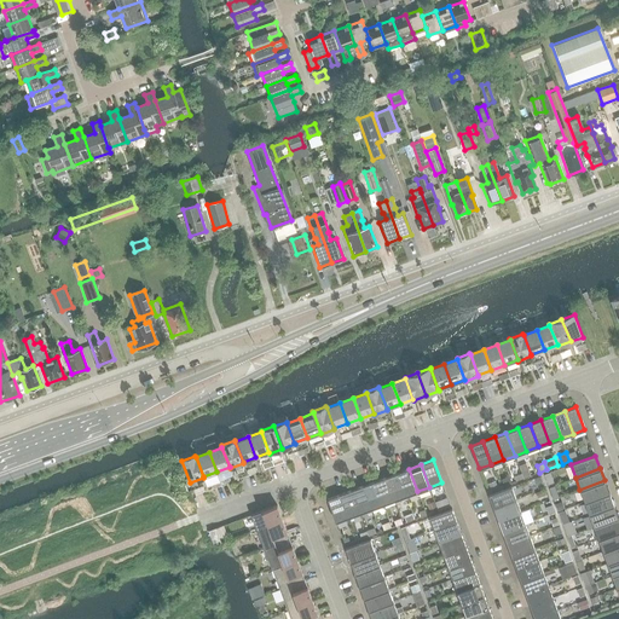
[(409,469),(398,473),(406,496),(417,491),(409,469)]
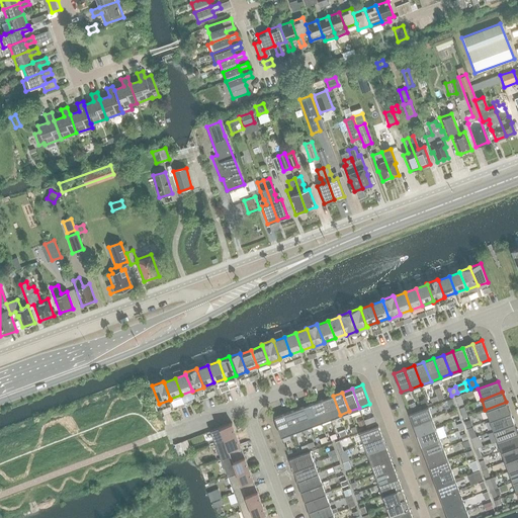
[(333,396),(323,400),(330,419),(340,415),(333,396)]
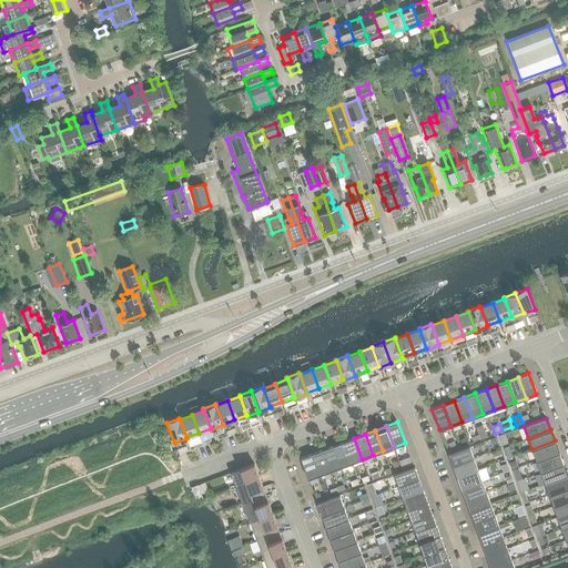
[(362,459),(354,438),(344,442),(351,463),(362,459)]
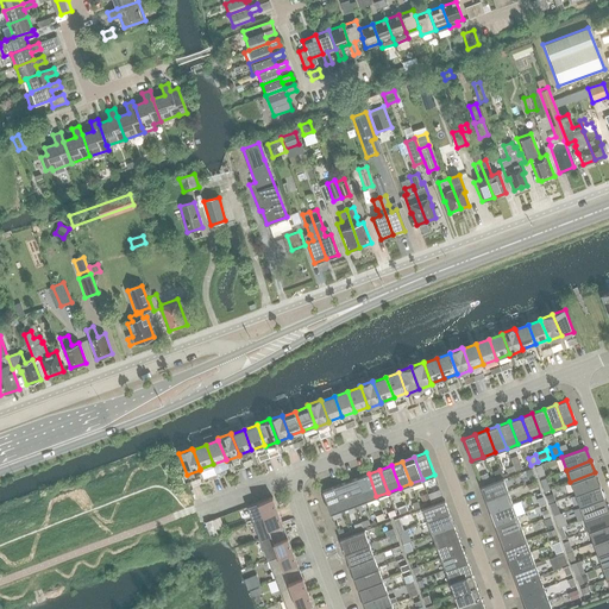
[(575,494),(600,485),(595,472),(570,482),(575,494)]
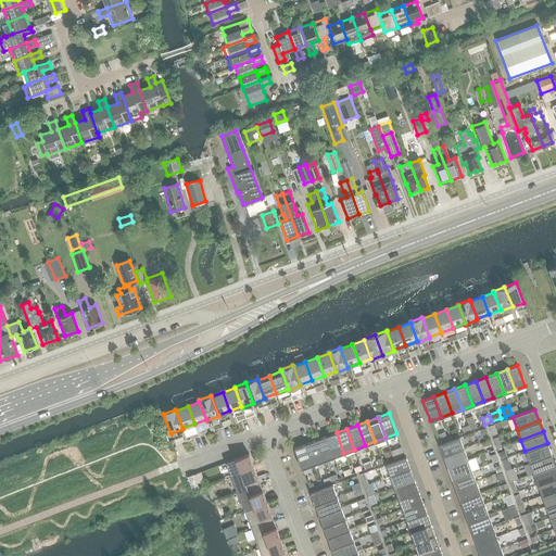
[(337,432),(326,437),(333,457),(343,453),(337,432)]
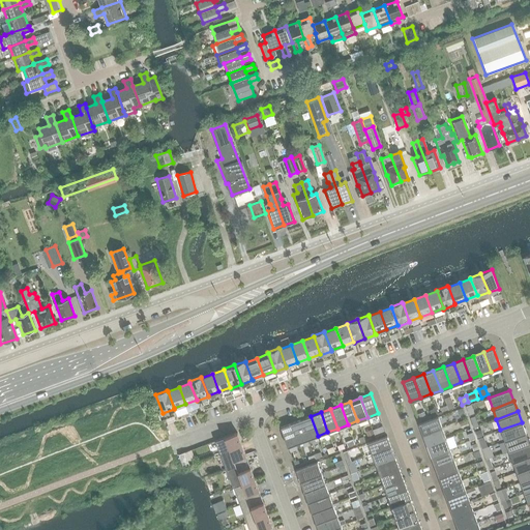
[(311,416),(300,420),(307,439),(318,436),(311,416)]
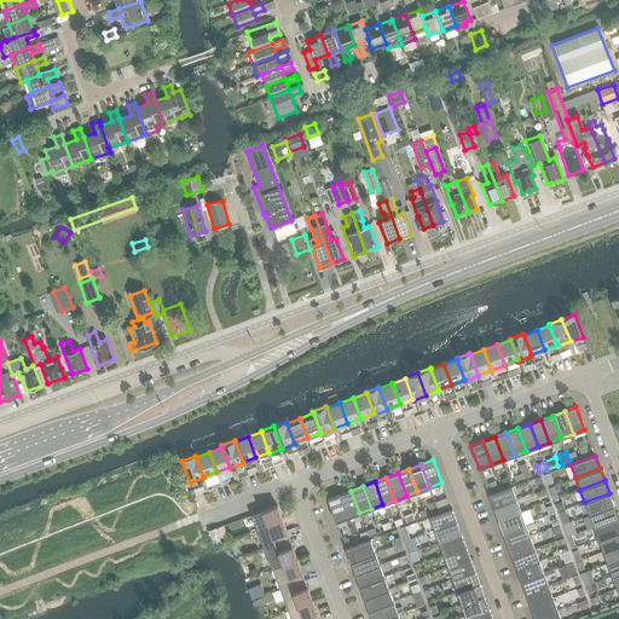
[(489,496),(493,508),(516,499),(512,487),(489,496)]
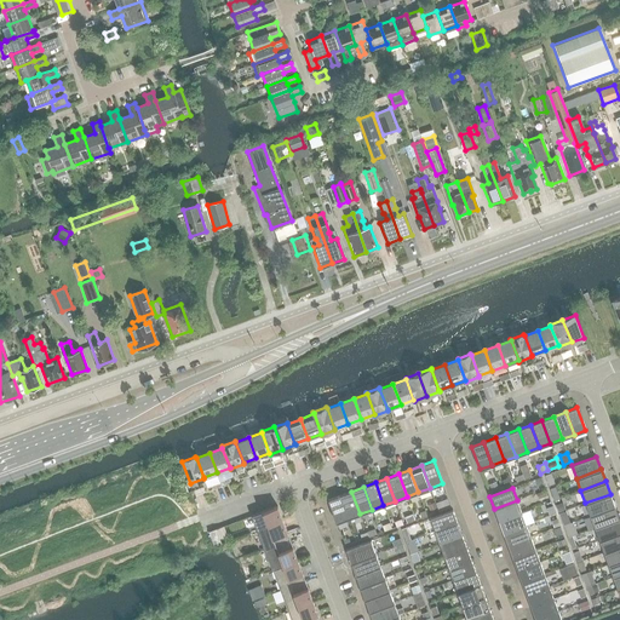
[(351,492),(340,495),(349,518),(360,514),(351,492)]
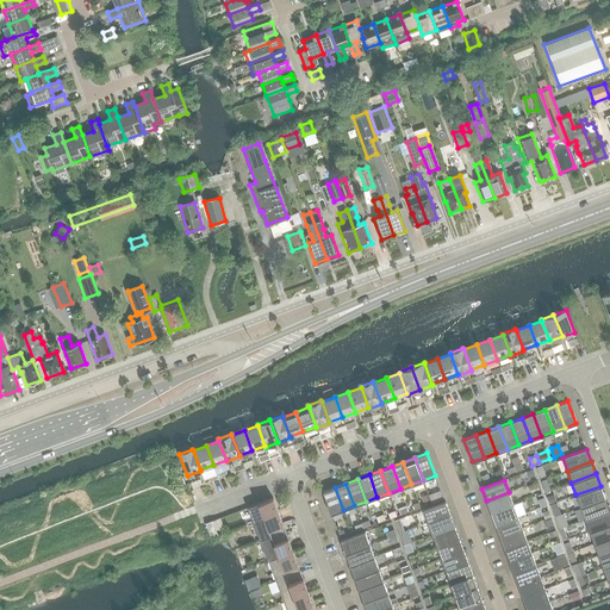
[(604,498),(601,486),(576,495),(580,506),(604,498)]
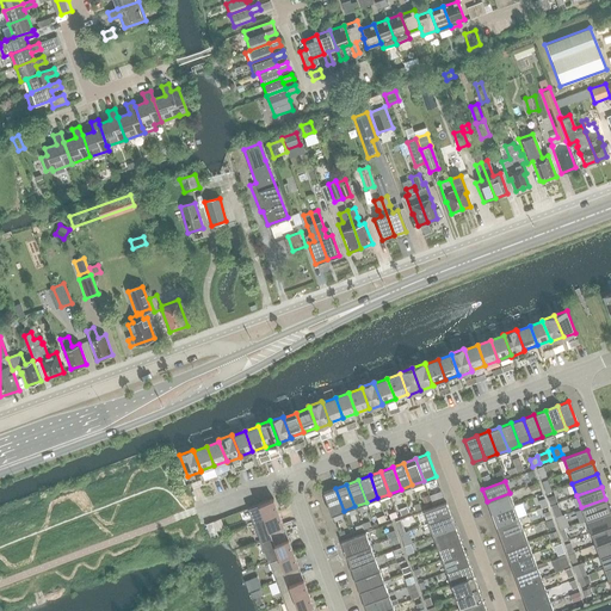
[(332,516),(344,511),(335,488),(323,493),(332,516)]
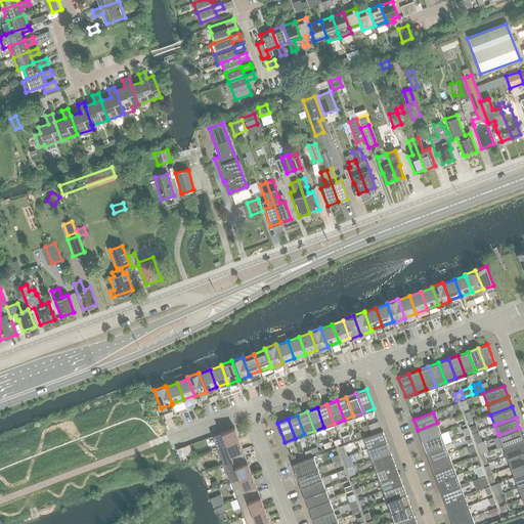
[(441,433),(437,423),(418,430),(422,440),(441,433)]
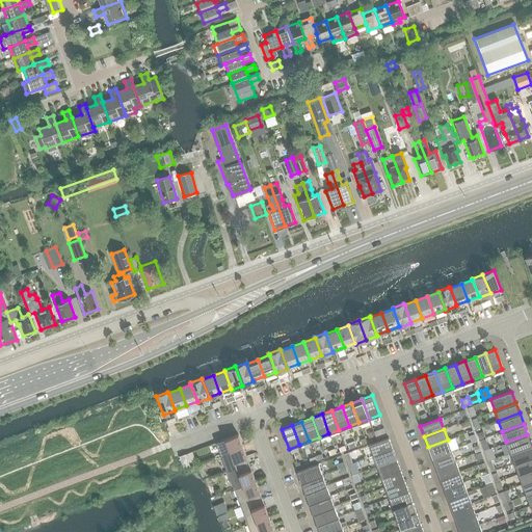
[(376,439),(373,431),(367,433),(370,441),(376,439)]
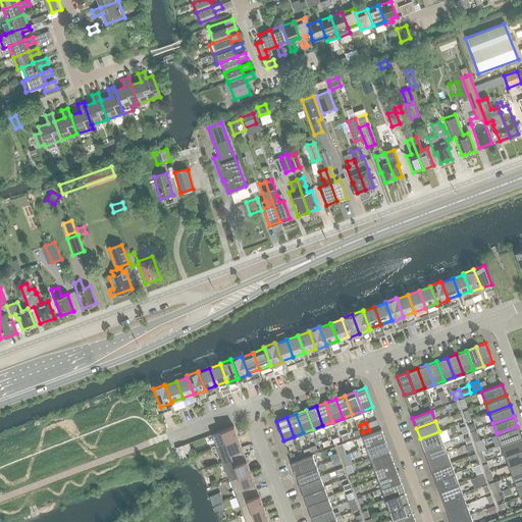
[(212,434),(218,451),(240,444),(233,426),(230,427),(229,427),(212,434)]
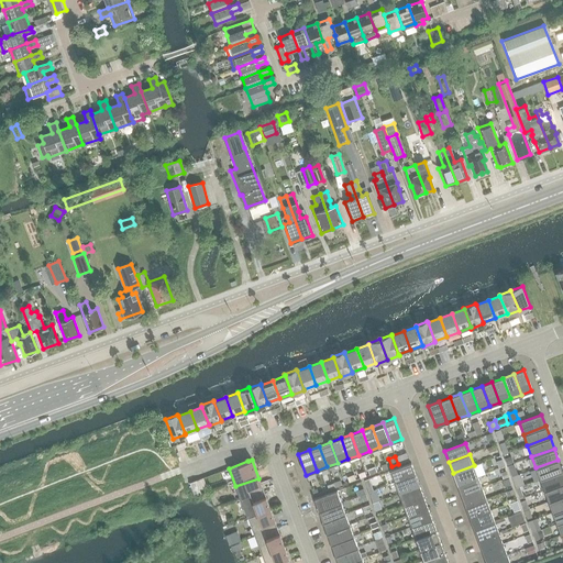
[(540,478),(562,471),(558,460),(536,467),(540,478)]
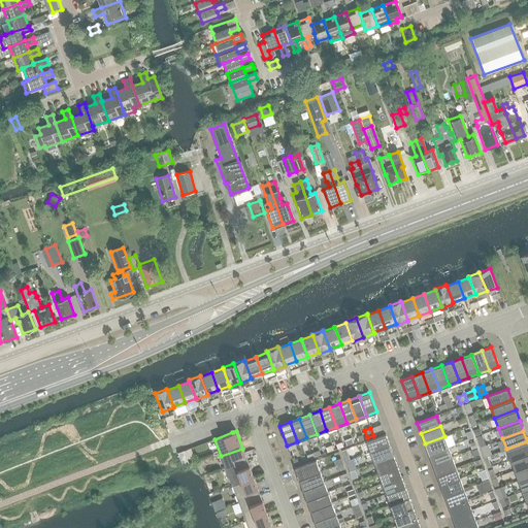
[(366,441),(370,452),(389,444),(386,434),(366,441)]
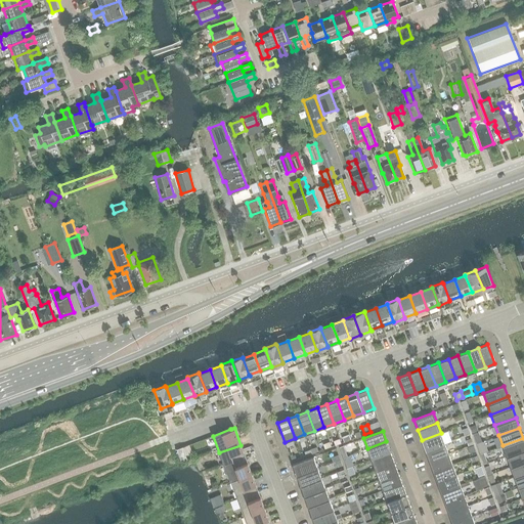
[(422,440),(426,450),(444,443),(441,433),(422,440)]
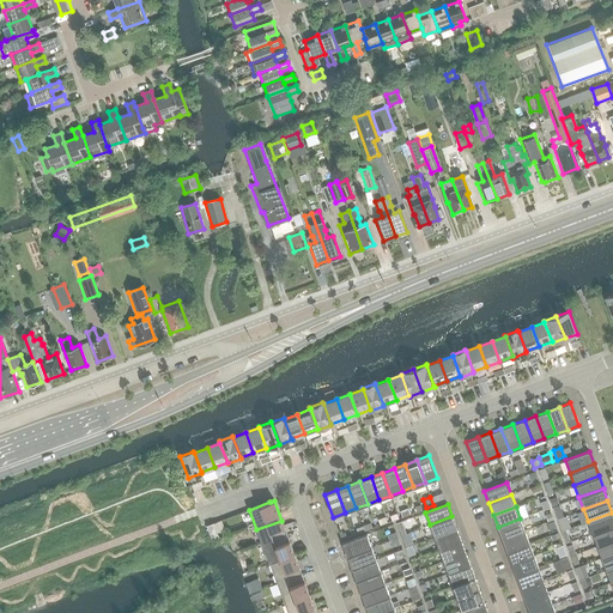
[(612,526),(612,514),(612,513),(588,521),(593,534),(612,526)]
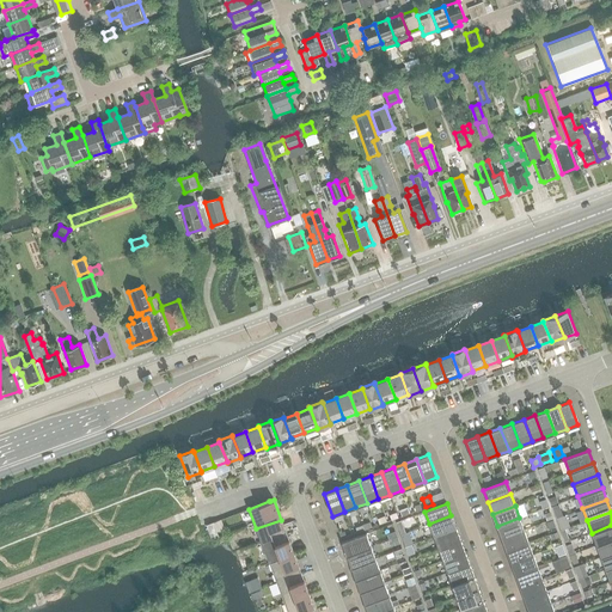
[(456,528),(451,515),(429,524),(433,537),(456,528)]
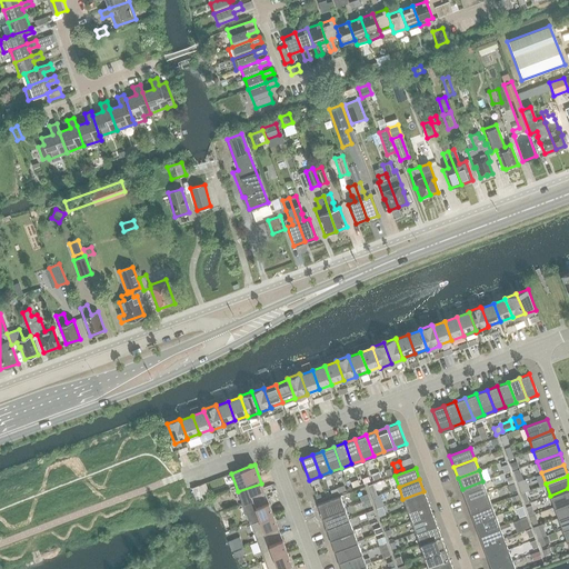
[(517,482),(519,489),(528,486),(526,479),(517,482)]
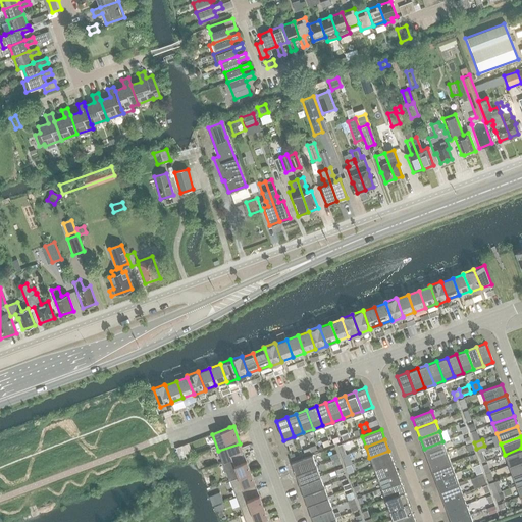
[(447,453),(442,441),(424,449),(427,460),(447,453)]
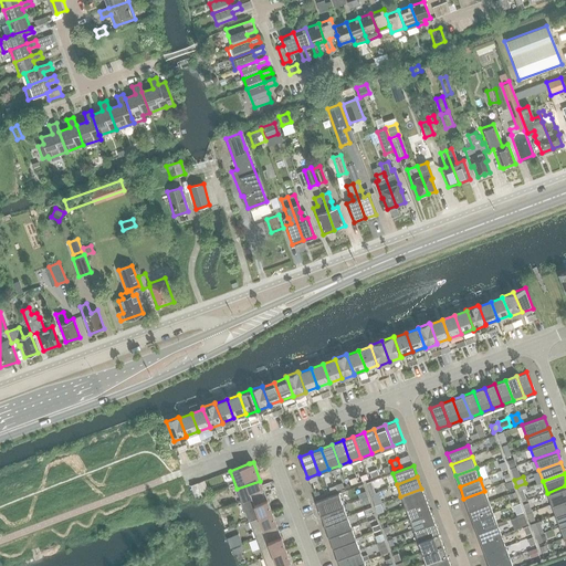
[(266,499),(260,481),(237,489),(243,507),(266,499)]
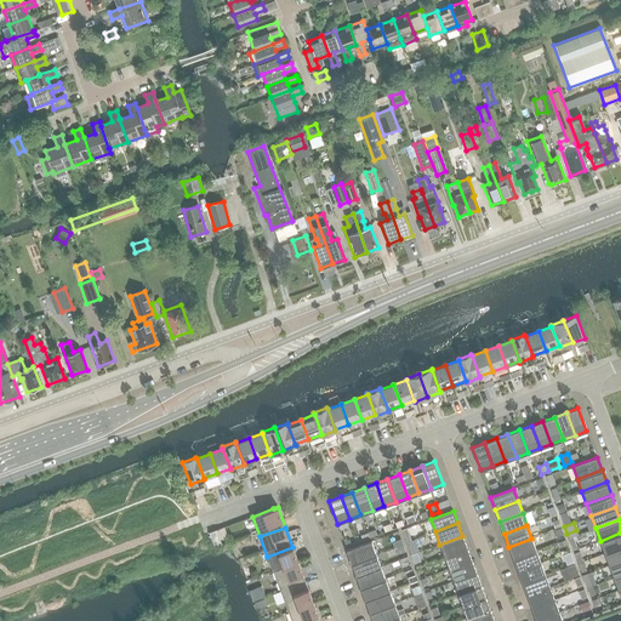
[(560,528),(553,530),(556,537),(563,534),(560,528)]
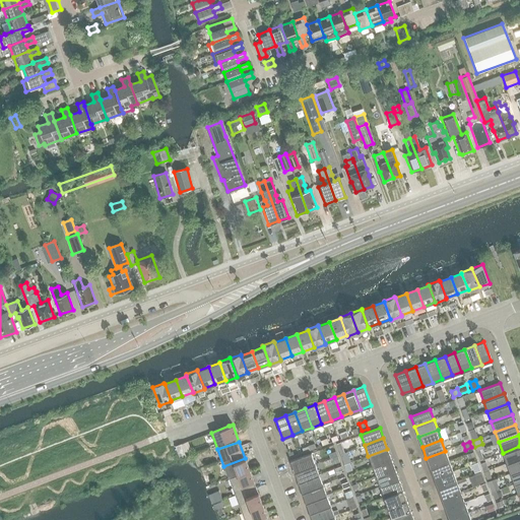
[(179,457),(185,455),(181,444),(175,446),(179,457)]
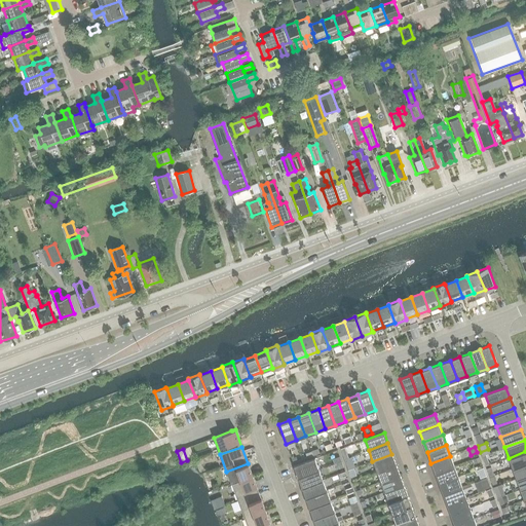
[(512,468),(525,462),(525,451),(509,458),(512,468)]
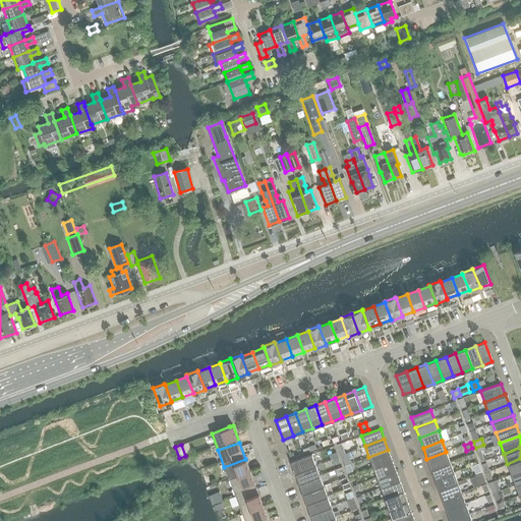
[(368,457),(372,467),(392,460),(388,450),(368,457)]
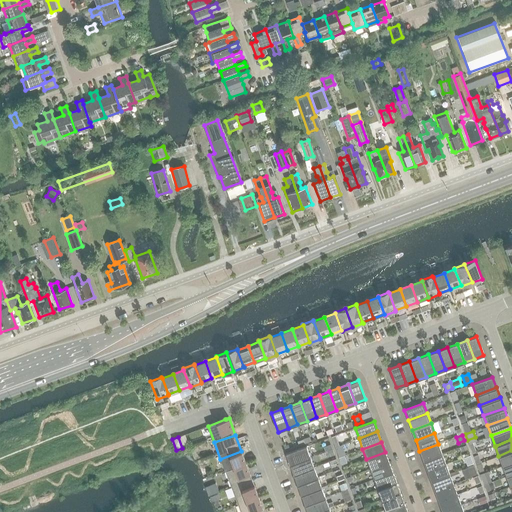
[(419,451),(423,461),(442,454),(438,444),(419,451)]
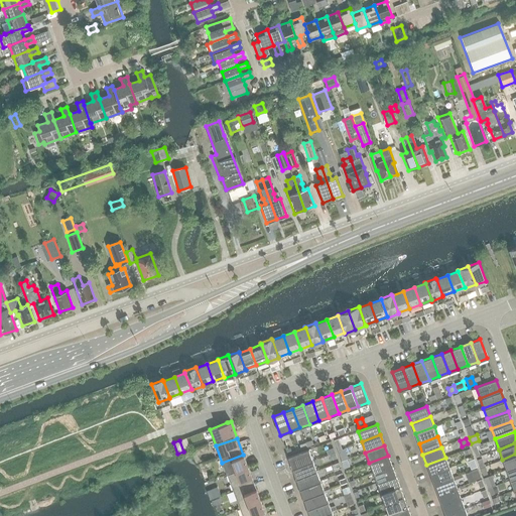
[(338,450),(340,458),(347,456),(345,448),(338,450)]
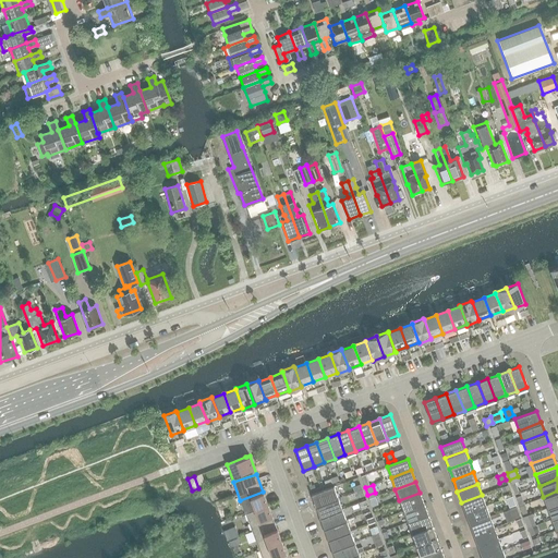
[(311,495),(315,506),(338,498),(334,486),(311,495)]
